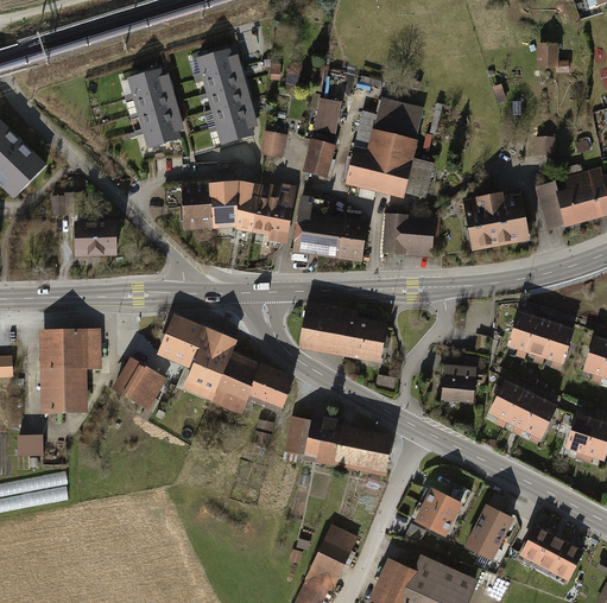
[(194,71),(195,75),(240,62),(236,52),(231,54),(227,42),(217,44),(220,49),(198,56),(202,69),(194,71)]
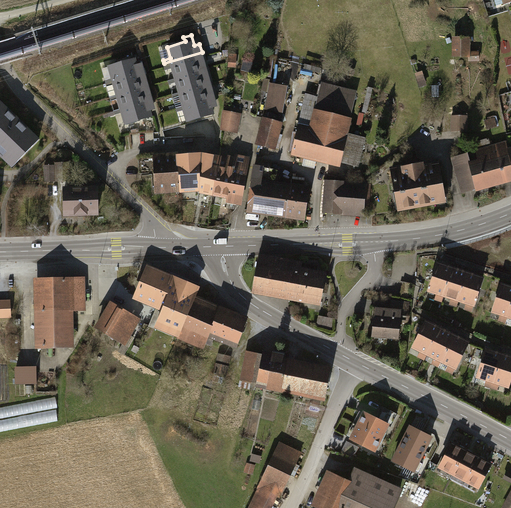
[(470,36),(453,36),(453,56),(479,56),(479,49),(470,49),(470,36)]
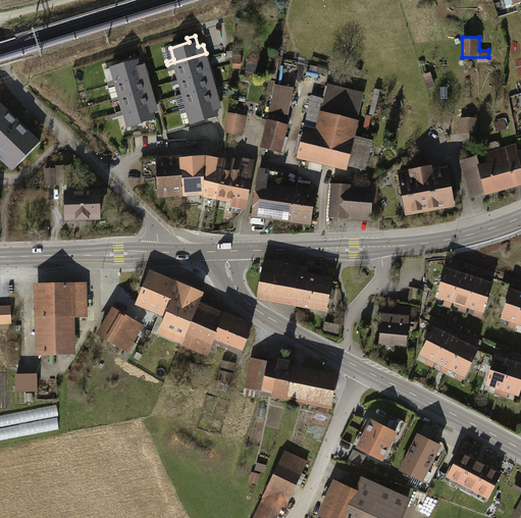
[(106,78),(107,82),(146,70),(143,61),(138,63),(135,52),(127,55),(128,59),(110,64),(113,75),(106,78)]
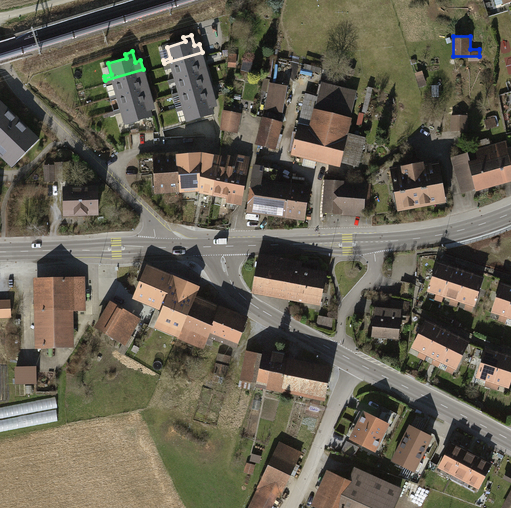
[(202,52),(164,63),(165,67),(172,65),(175,75),(200,67),(199,62),(204,61),(202,52)]
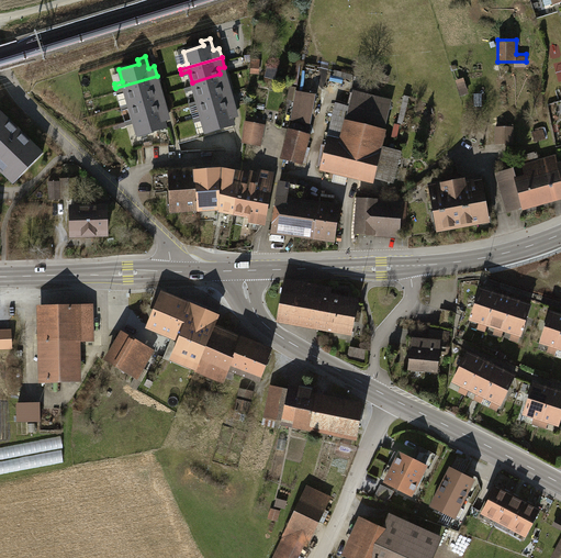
[(192,82),(183,85),(184,89),(193,86),(197,98),(225,89),(223,84),(228,82),(226,73),(220,74),(192,82)]
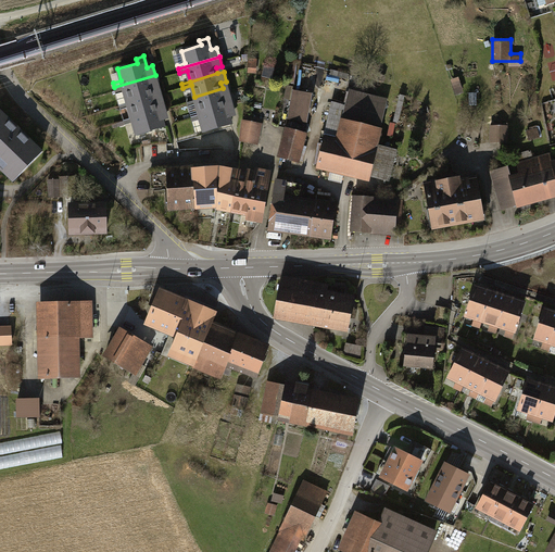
[(155,75),(114,87),(115,90),(123,88),(126,99),(154,91),(152,86),(159,85),(155,75)]
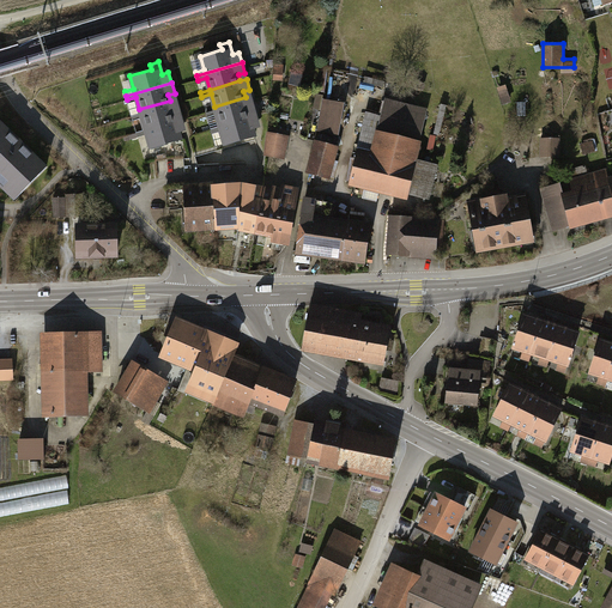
[(214,107),(206,109),(207,114),(216,110),(219,122),(249,114),(248,108),(254,107),(250,96),(246,97),(214,107)]
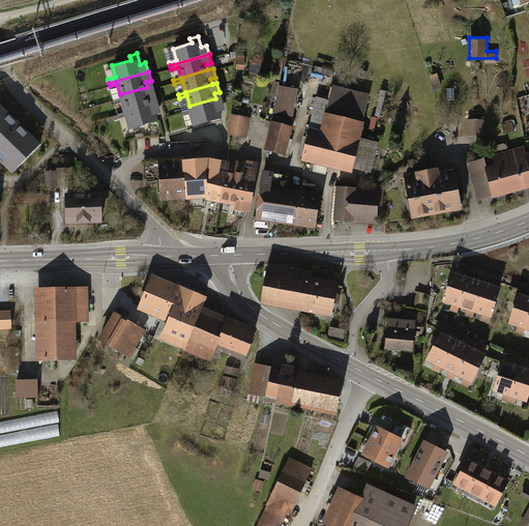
[(298,88),(280,84),(273,112),(292,116),(298,88)]
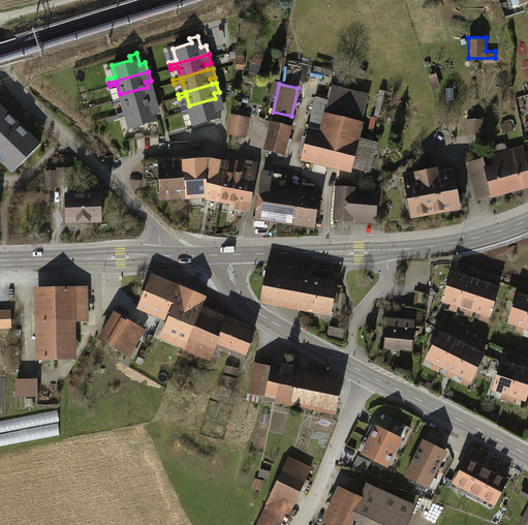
[(361,121),(367,93),(331,84),(321,125),(309,122),(301,158),(352,170),(353,165),(371,170),(377,142),(360,137),(363,121),(361,121)]
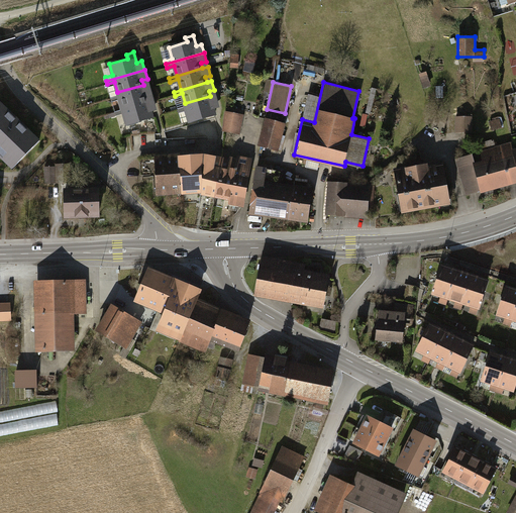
[(117,92),(110,95),(111,98),(118,96),(121,106),(147,99),(145,94),(150,92),(148,83),(143,85),(117,92)]
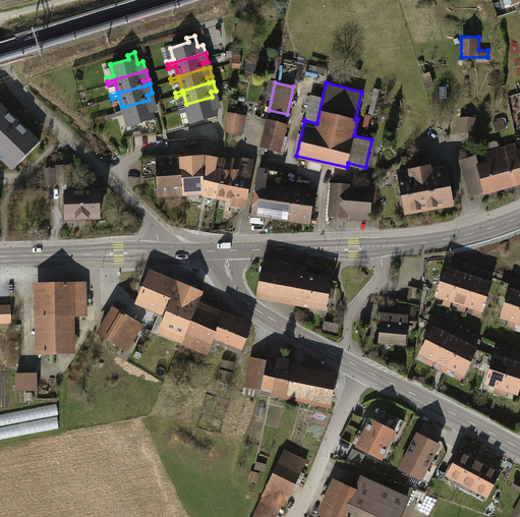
[(186,104),(178,107),(179,110),(186,108),(189,119),(217,112),(215,106),(220,104),(217,96),(212,97),(186,104)]
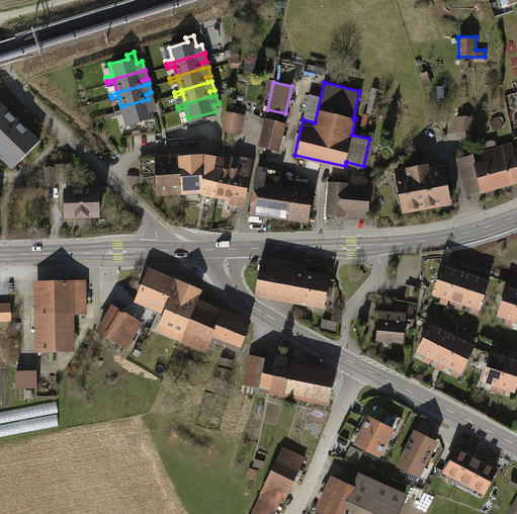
[(121,106),(114,108),(115,112),(122,110),(125,121),(152,113),(151,108),(155,106),(153,97),(148,99),(121,106)]
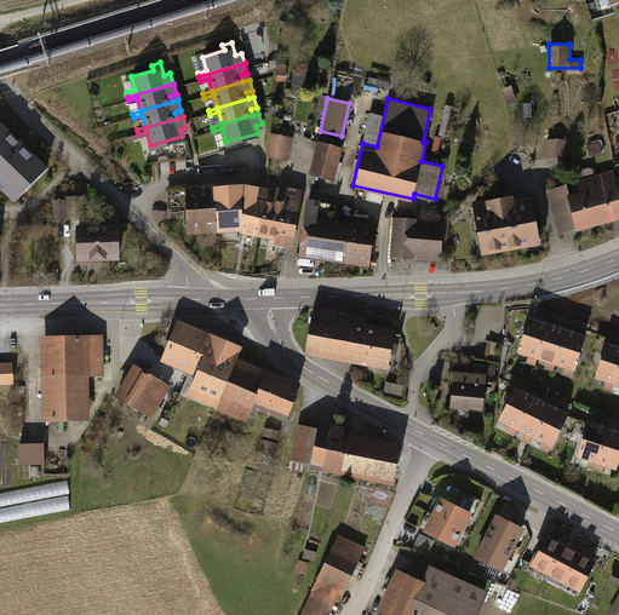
[(50,164),(0,118),(0,184),(15,199),(50,164)]
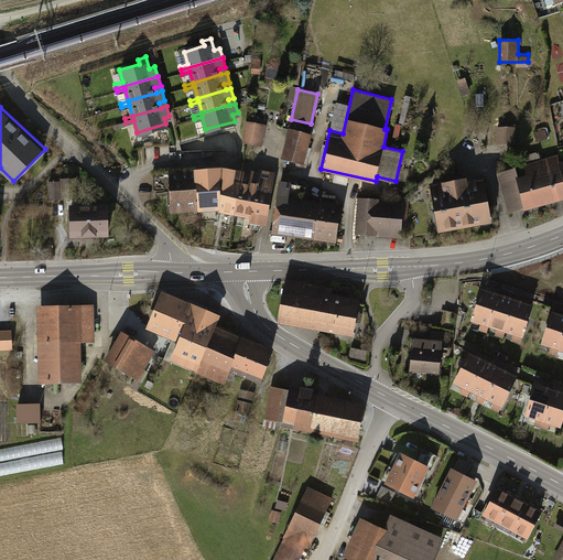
[(260,140),(264,117),(247,115),(244,138),(260,140)]
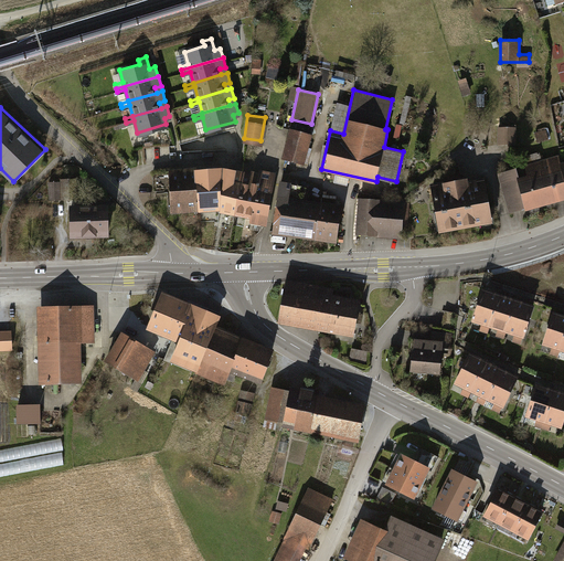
[(402,124),(396,122),(393,137),(398,139),(402,124)]
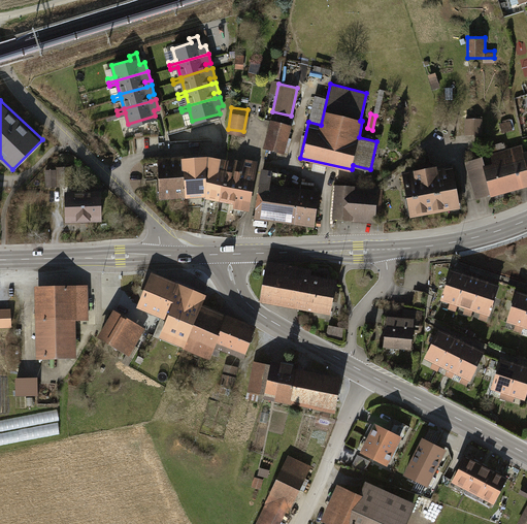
[(481,119),(464,119),(464,135),(481,136),(481,119)]
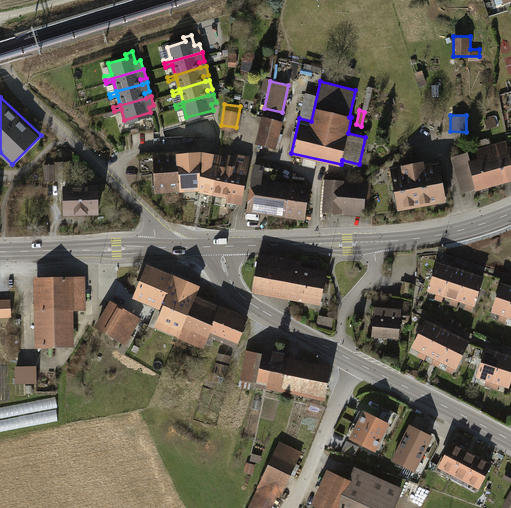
[(496,117),(485,120),(487,128),(498,124),(496,117)]
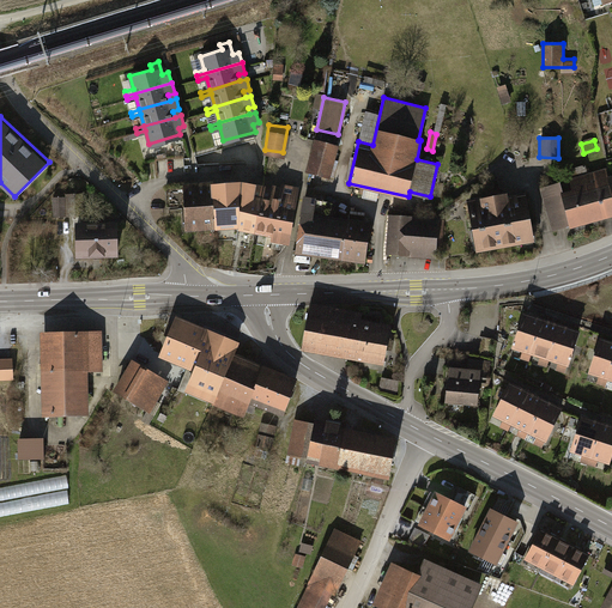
[(329,176),(337,146),(314,141),(307,171),(329,176)]
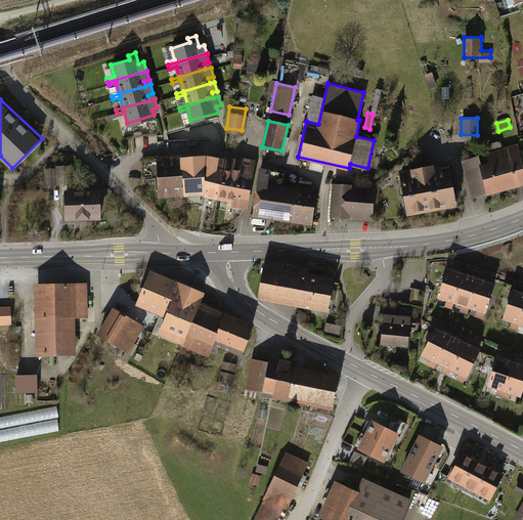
[(487,196),(522,185),(522,162),(520,150),(518,143),(503,147),(500,139),(488,142),(490,150),(486,152),(488,162),(481,164),(479,156),(462,160),(472,197),(486,192),(487,196)]
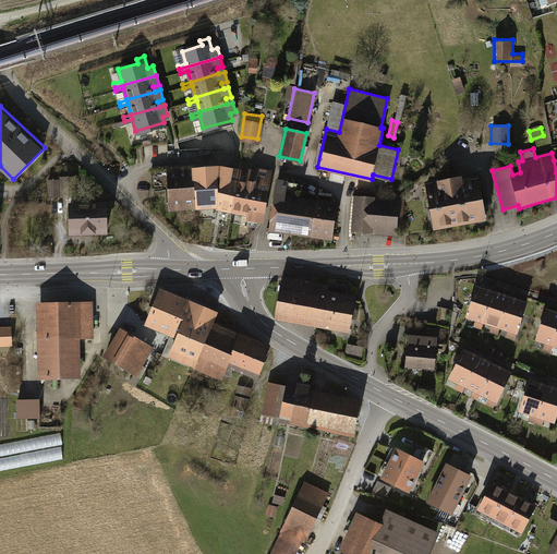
[(217,205),(231,207),(238,178),(229,177),(230,168),(215,165),(194,166),(195,203),(216,201),(217,205)]
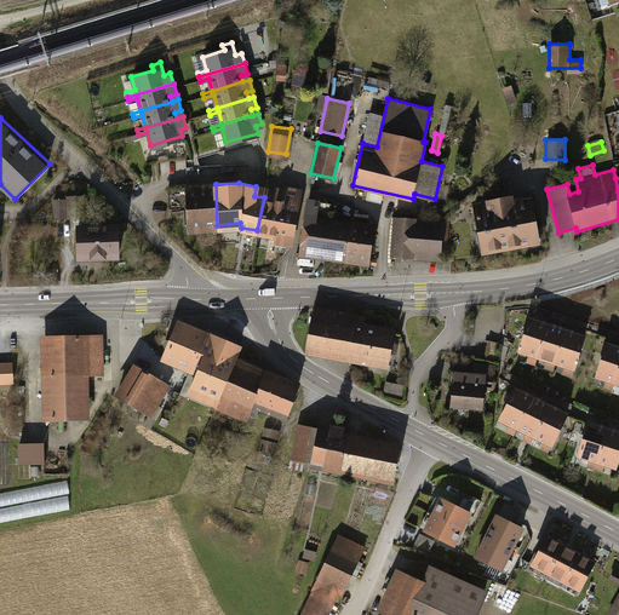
[(190,226),(217,225),(216,184),(188,187),(188,185),(187,185),(187,184),(167,185),(168,206),(184,205),(187,202),(188,228),(190,228),(190,226)]
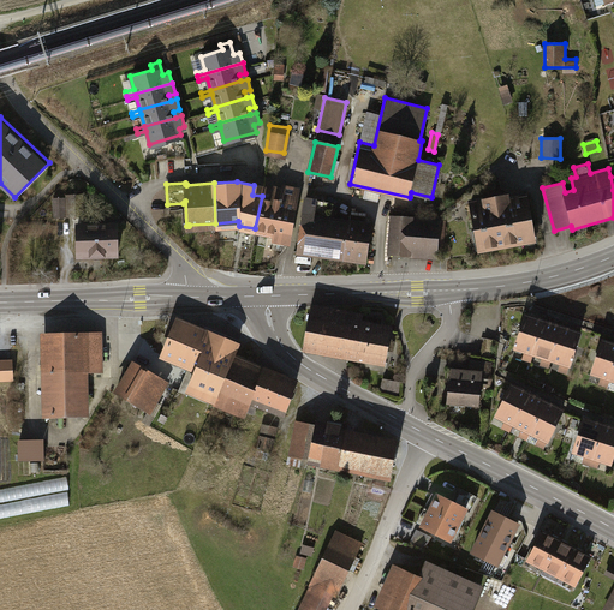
[(269,198),(262,196),(255,228),(274,232),(273,239),(287,241),(297,186),(281,183),(281,186),(273,185),(269,198)]
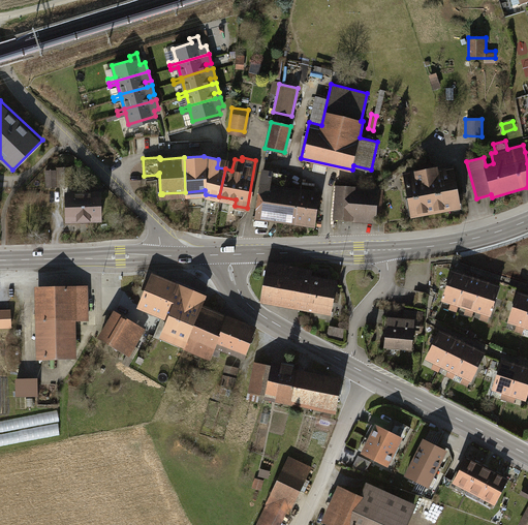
[(43,170),(44,187),(72,185),(71,165),(55,166),(55,170),(43,170)]
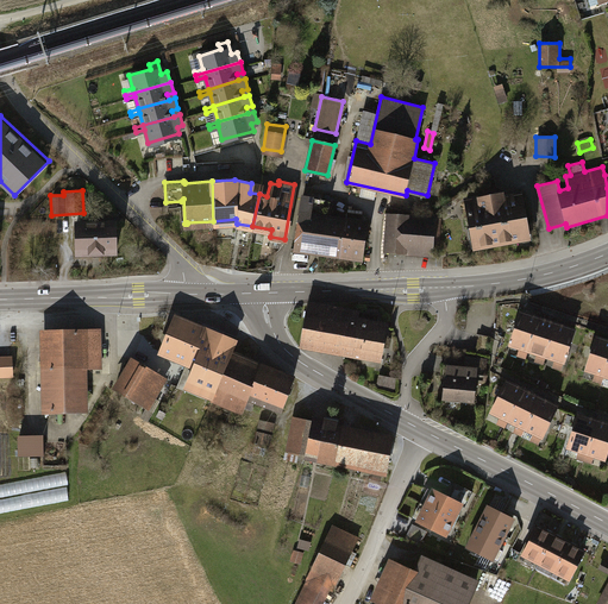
[(464,196),(472,251),(531,241),(522,192),(506,195),(506,193),(476,196),(475,194),(464,196)]
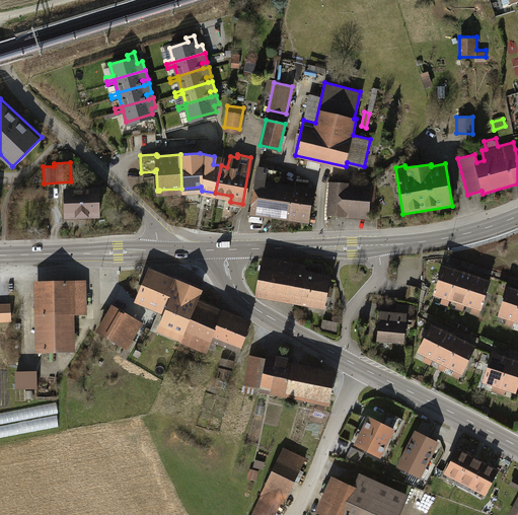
[(250,210),(290,216),(294,186),(279,184),(281,171),(256,168),(250,210)]
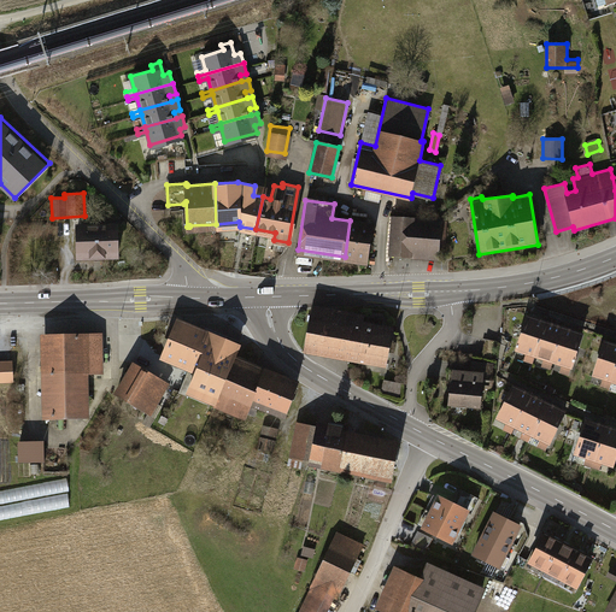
[(447,218),(389,216),(388,257),(392,257),(445,260),(447,218)]
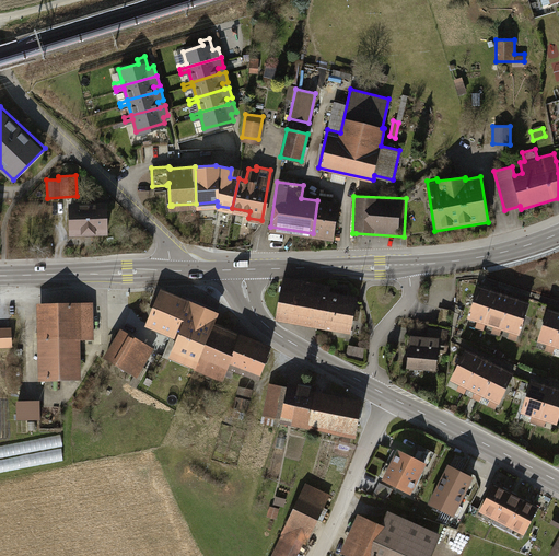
[(70,233),(108,232),(107,200),(69,201),(70,233)]
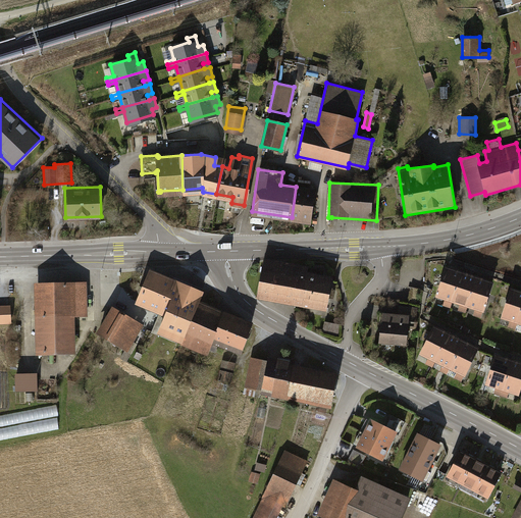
[(315,190),(296,187),(292,217),(311,220),(315,190)]
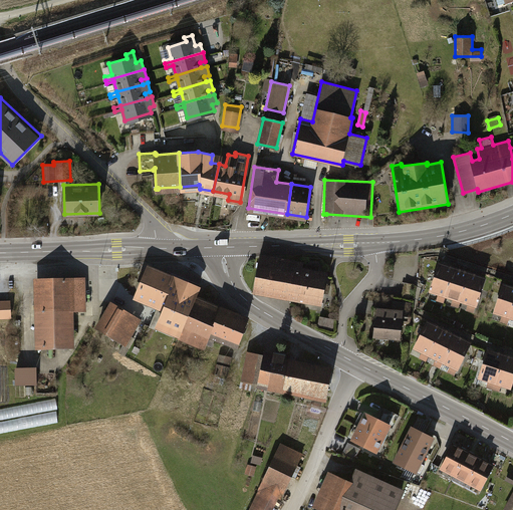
[(254,289),(322,301),(327,272),(301,267),(302,261),(260,253),(254,289)]
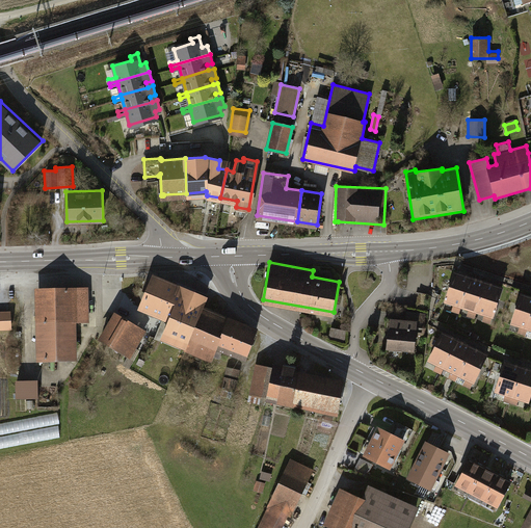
[(459,313),(460,309),(471,278),(454,272),(444,304),(453,307),(452,310),(459,313)]
